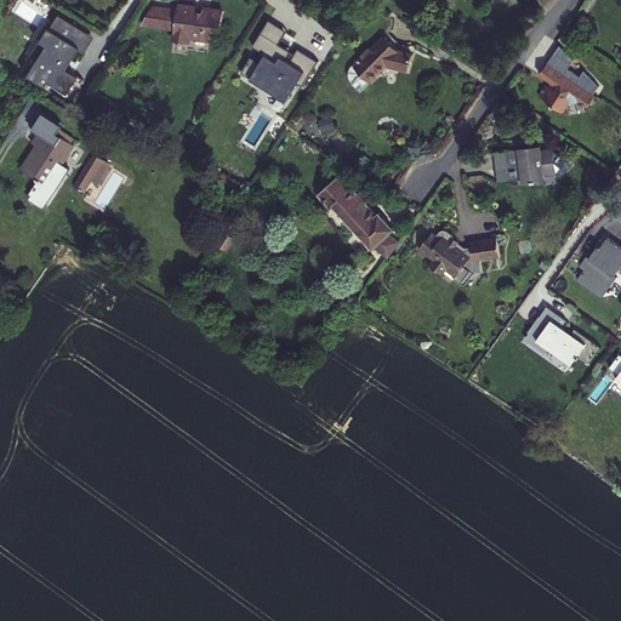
[(47,28),(39,40),(45,44),(26,74),(44,86),(46,80),(66,92),(77,75),(64,67),(78,46),(84,51),(92,36),(57,15),(49,28),(47,28)]
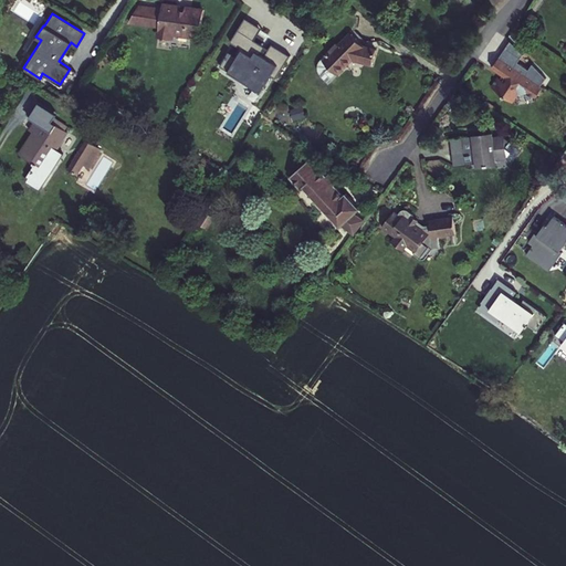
[(132,14),(123,29),(152,35),(149,46),(163,50),(164,44),(191,50),(197,23),(185,20),(185,24),(169,21),(170,17),(156,14),(155,20),(132,14)]
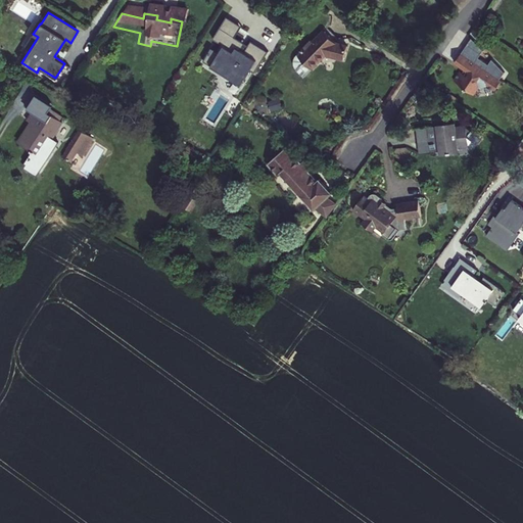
[(211,49),(204,60),(243,84),(252,69),(254,72),(268,51),(251,42),(249,46),(236,37),(242,27),(227,17),(215,39),(223,44),(218,52),(211,49)]
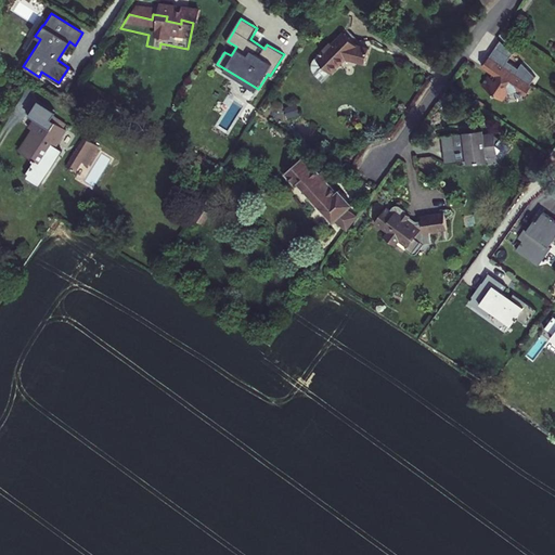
[(355,44),(343,33),(332,44),(330,41),(319,51),(321,53),(315,57),(313,61),(312,65),(311,72),(313,73),(322,78),(344,59),(363,63),(365,47),(355,44)]
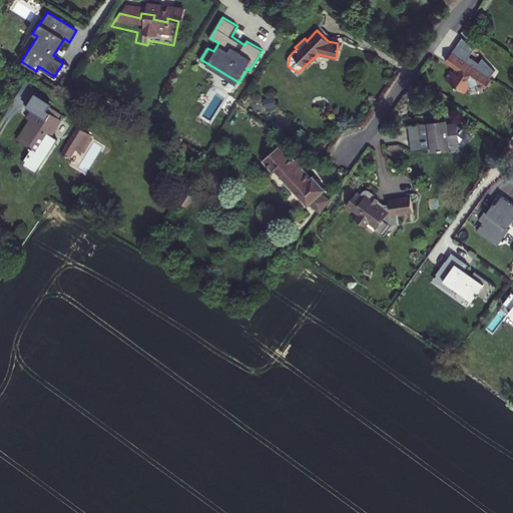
[(464,32),(453,48),(460,53),(471,37),(464,32)]
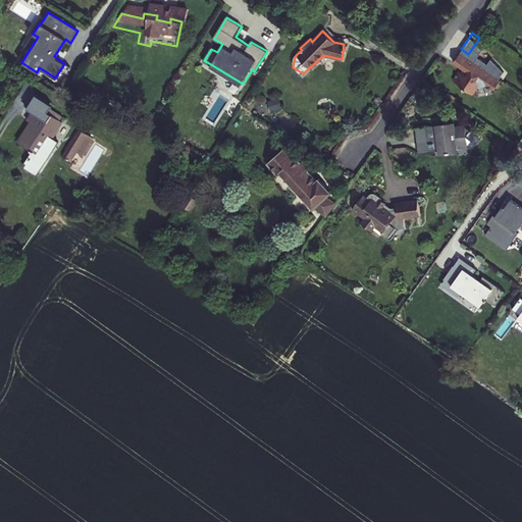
[(504,80),(464,52),(458,61),(470,68),(467,73),(465,72),(462,70),(456,80),(469,90),(470,89),(477,94),(482,86),(490,85),(498,90),(504,80)]
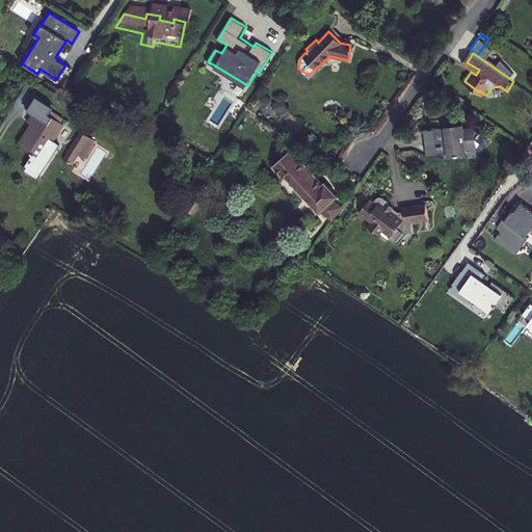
[(467,62),(466,63),(476,71),(474,74),(476,75),(479,70),(467,62)]
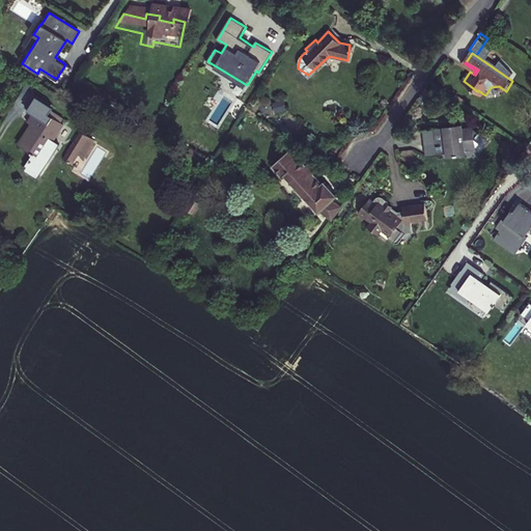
[(28,131),(16,151),(45,169),(56,149),(50,145),(60,130),(58,129),(60,124),(48,117),(46,120),(34,113),(24,129),(28,131)]
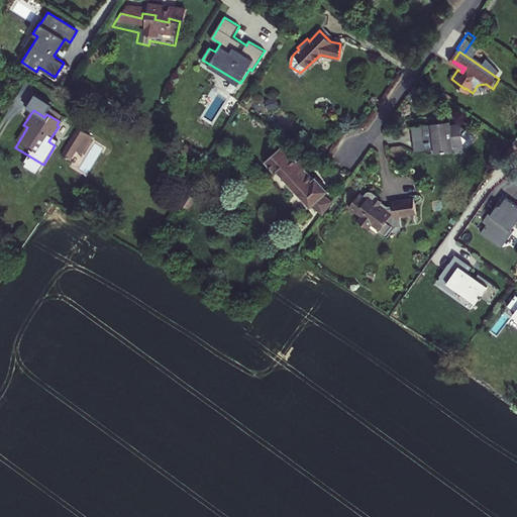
[(429,127),(413,128),(415,145),(420,144),(420,152),(437,150),(438,157),(454,154),(454,147),(463,146),(462,138),(467,131),(461,128),(460,126),(431,129),(430,127),(429,127)]
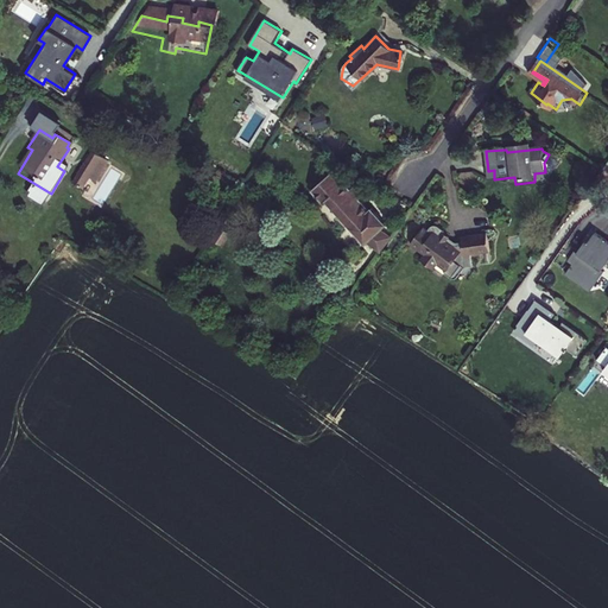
[(559,160),(542,149),(543,151),(549,154),(544,163),(545,172),(549,176),(559,160)]
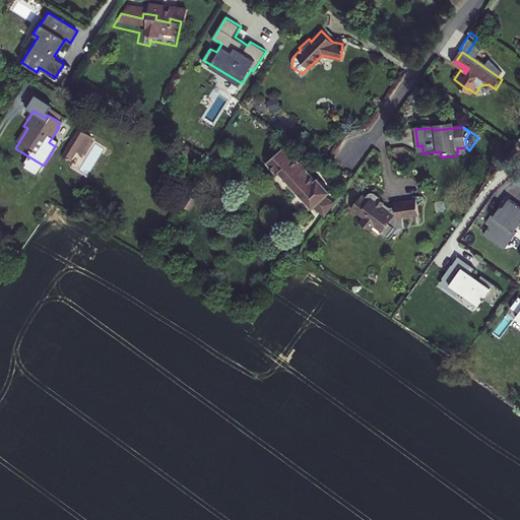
[(71,136),(54,161),(68,172),(85,145),(71,136)]
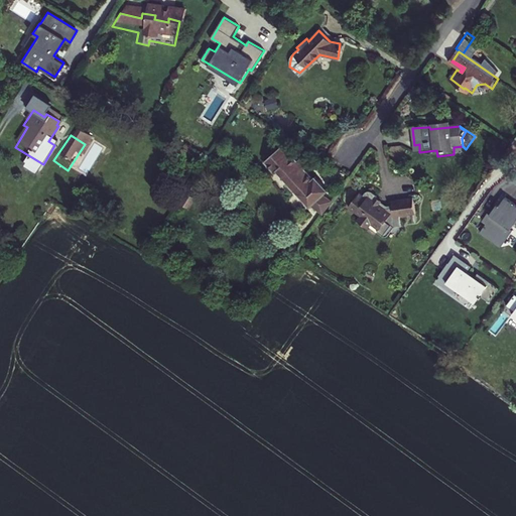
[(297,161),(284,147),(267,162),(275,172),(278,170),(310,207),(312,205),(325,214),(334,202),(325,195),(329,190),(316,177),(313,179),(304,169),(308,164),(301,157),(297,161)]
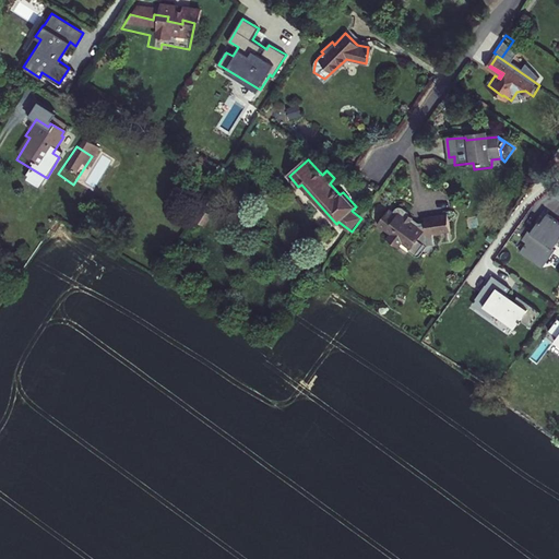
[(399,209),(394,205),(383,222),(391,228),(393,225),(397,228),(393,236),(404,244),(409,237),(418,242),(415,247),(423,252),(427,250),(432,241),(441,240),(439,229),(456,227),(453,210),(430,213),(431,221),(424,222),(416,216),(418,214),(413,210),(414,209),(408,204),(405,203),(402,204),(399,209)]
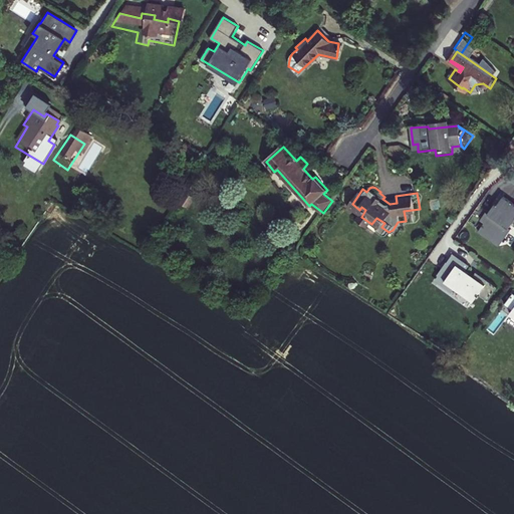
[(503,233),(507,226),(513,230),(513,214),(496,201),(490,209),(488,208),(481,217),(479,215),(472,225),(477,228),(471,236),(492,251),(505,234),(503,233)]
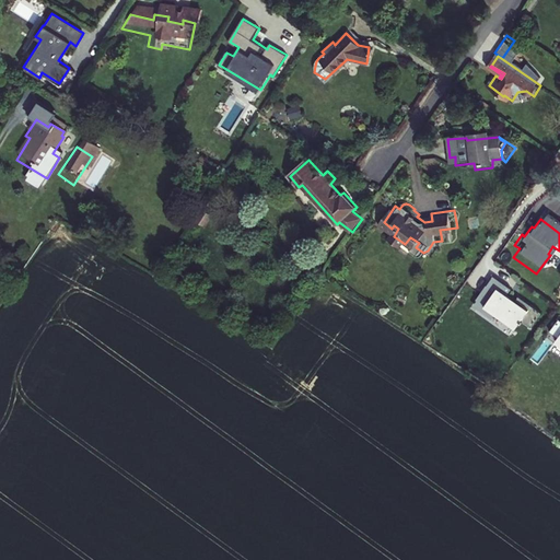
[(493,277),(470,308),(510,338),(522,321),(531,327),(541,313),(493,277)]
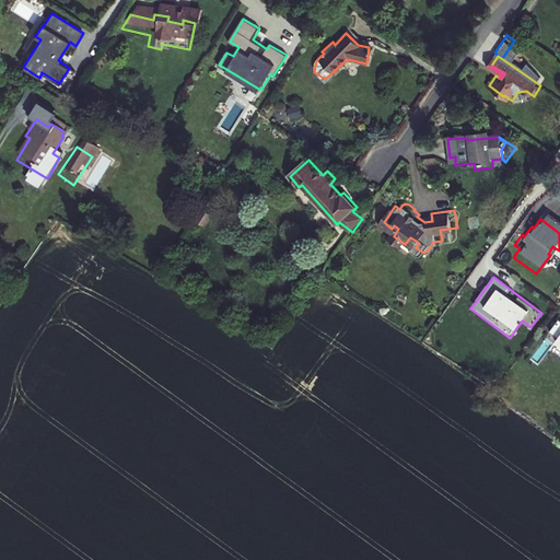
[(559,318),(550,331),(558,337),(555,341),(559,345),(559,318)]
